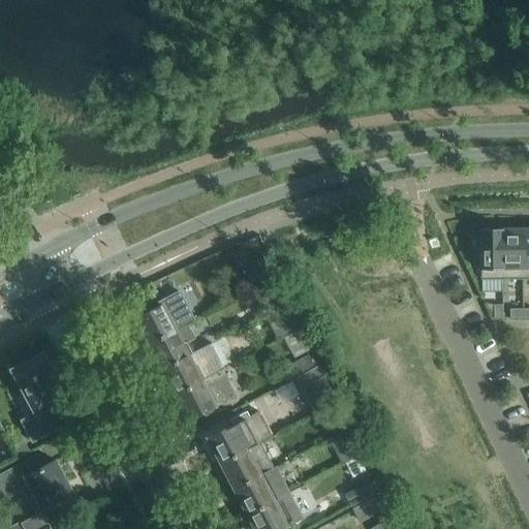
[(476,261),(480,260),(480,279),(501,279),(501,228),(479,229),(480,248),(476,248),(476,261)]
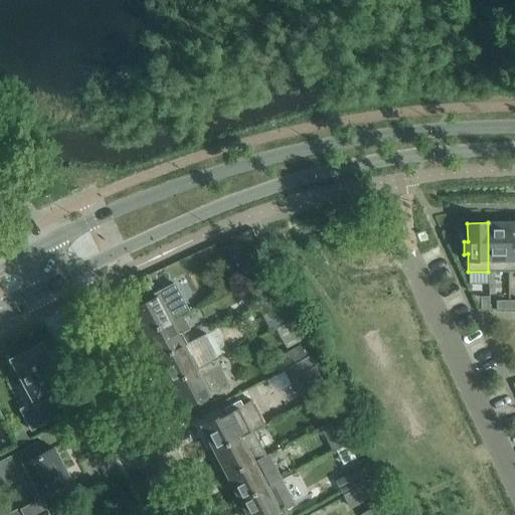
[(488,222),(488,272),(508,272),(508,222),(488,222)]
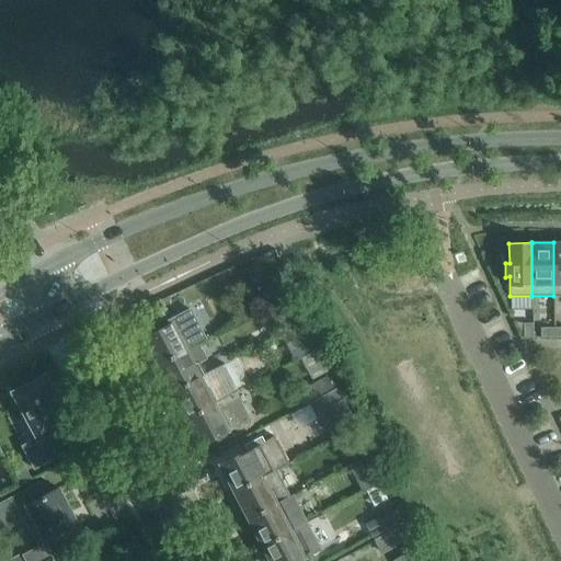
[(287,298),(286,295),(281,274),(265,278),(268,289),(254,294),(259,307),(287,298)]
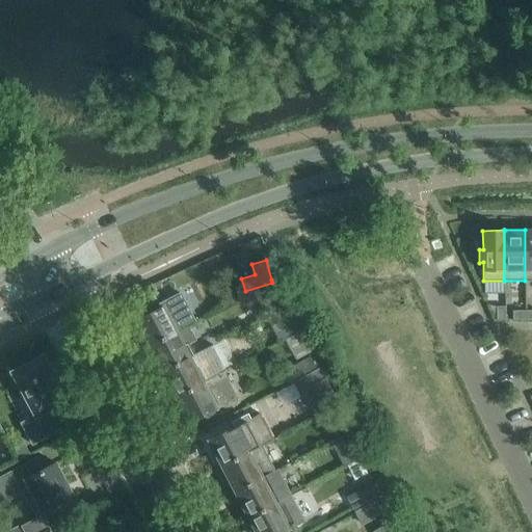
[(189,326),(189,325),(195,322),(180,293),(159,304),(160,308),(137,320),(143,333),(140,335),(148,348),(189,326)]
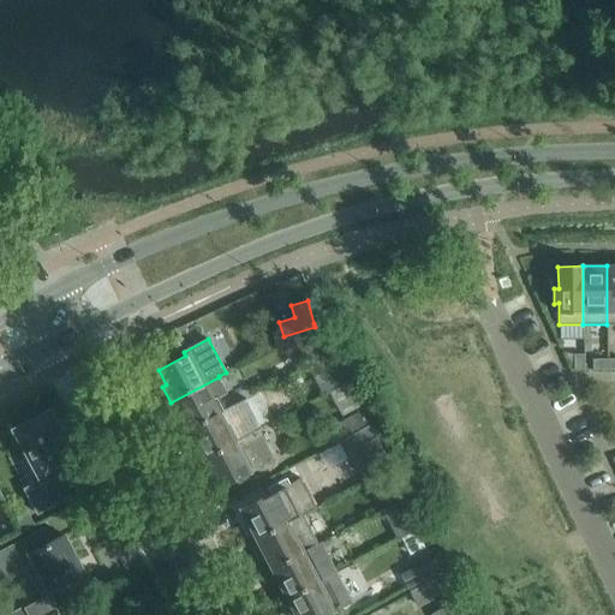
[(321,360),(332,354),(326,342),(315,348),(321,360)]
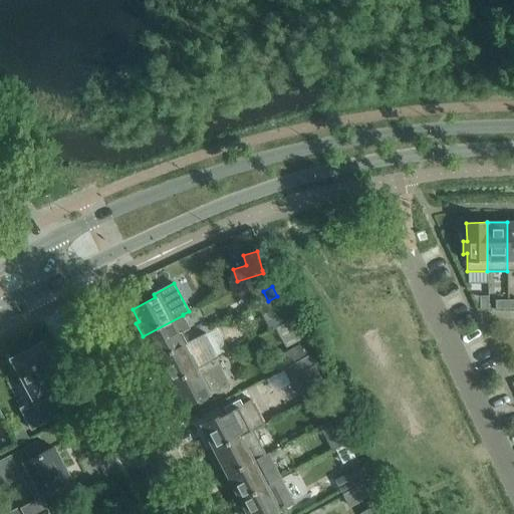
[(277,296),(268,301),(282,325),(290,320),(282,305),(282,304),(277,296)]
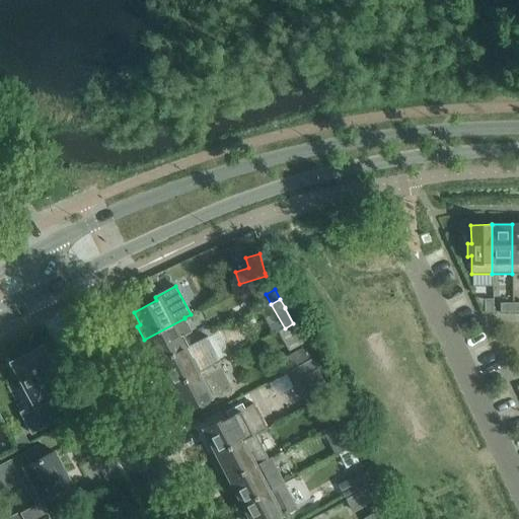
[(485,312),(493,312),(493,299),(485,299),(485,312)]
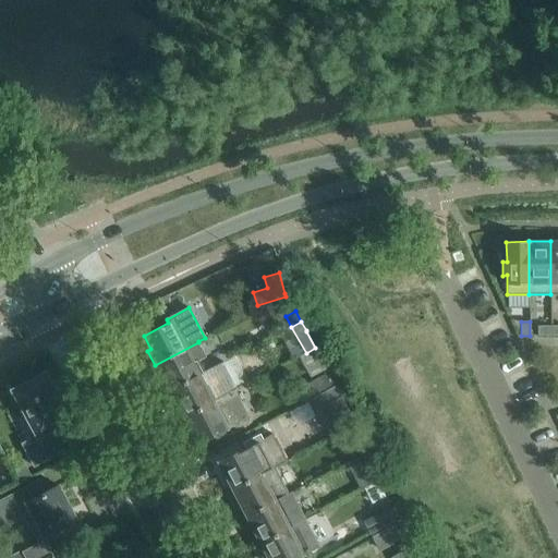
[(552,326),(537,326),(537,335),(552,335),(552,326)]
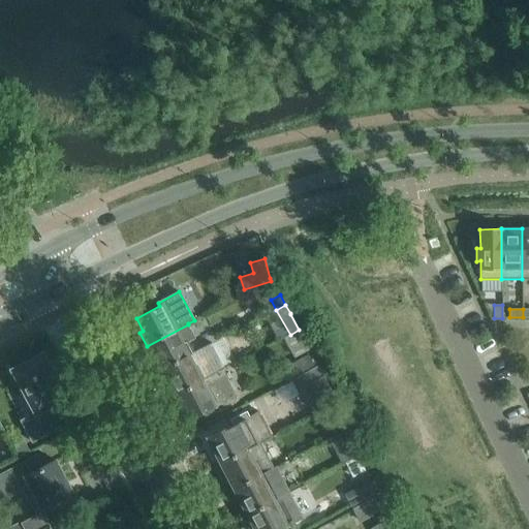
[(153,359),(156,356),(162,369),(201,348),(201,347),(192,352),(187,343),(196,339),(188,324),(147,346),(153,359)]
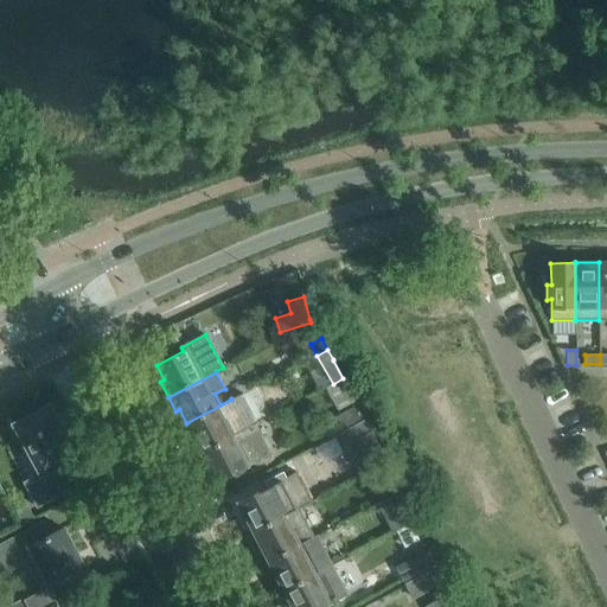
[(191,440),(198,455),(254,427),(242,406),(236,409),(231,400),(186,423),(195,439),(191,440)]
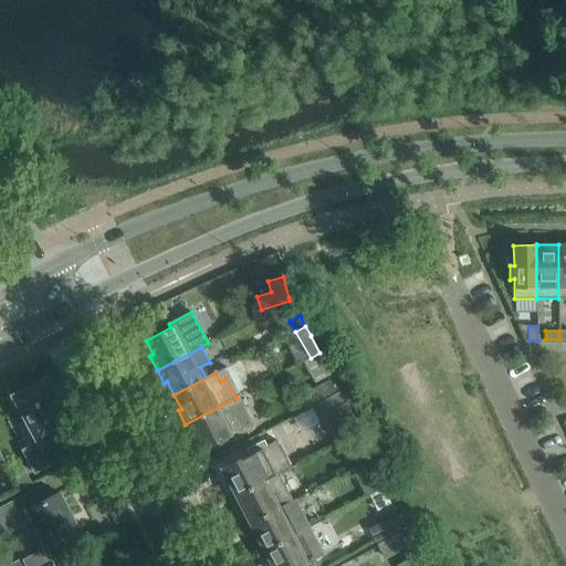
[(70,427),(61,410),(63,409),(55,395),(53,396),(44,379),(12,396),(38,442),(22,450),(34,473),(63,458),(54,443),(53,443),(50,437),(70,427)]
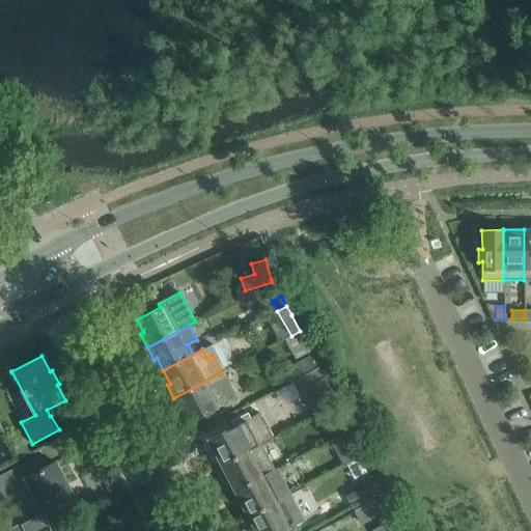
[(291,384),(317,370),(311,358),(285,371),(291,384)]
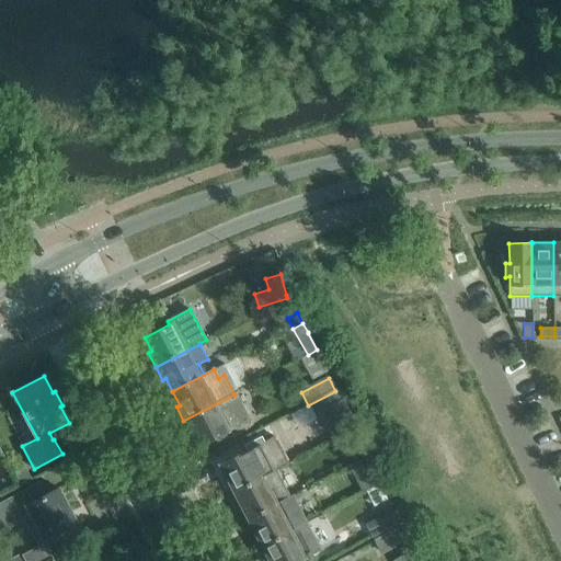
[(335,391),(313,402),(318,411),(340,400),(335,391)]
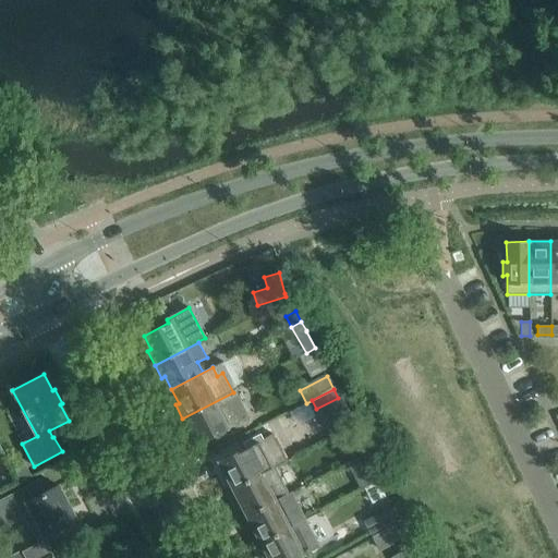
[(199,443),(219,433),(226,429),(227,432),(242,423),(241,422),(246,419),(233,392),(182,419),(190,432),(193,431),(199,443)]
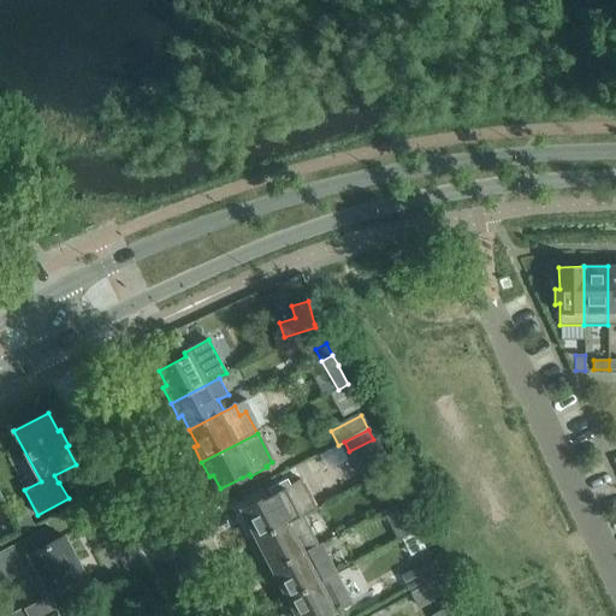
[(349,451),(347,452),(360,479),(388,465),(373,439),(349,451)]
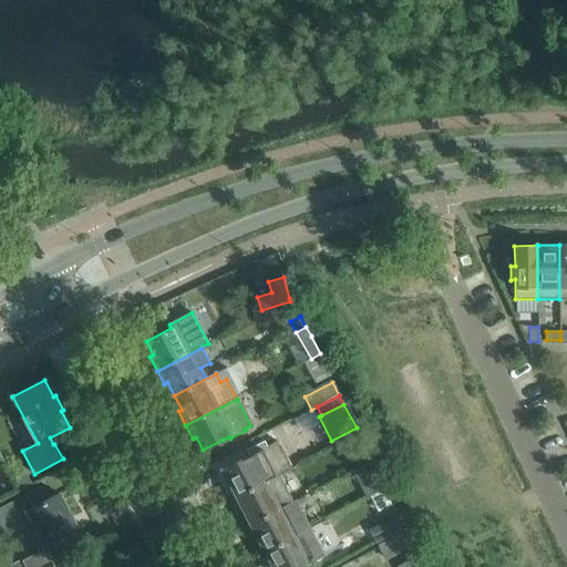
[(243,460),(223,470),(229,482),(225,484),(233,500),(279,475),(291,468),(277,441),(265,446),(263,442),(247,450),(249,454),(249,455),(243,460)]
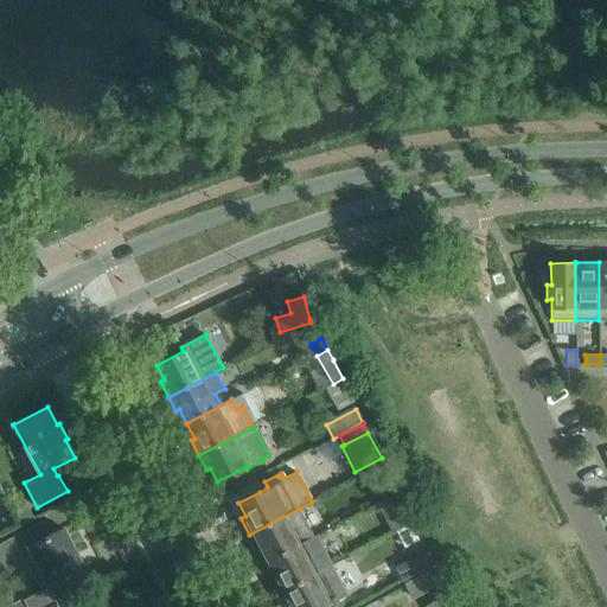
[(393,479),(381,485),(387,497),(398,491),(393,479)]
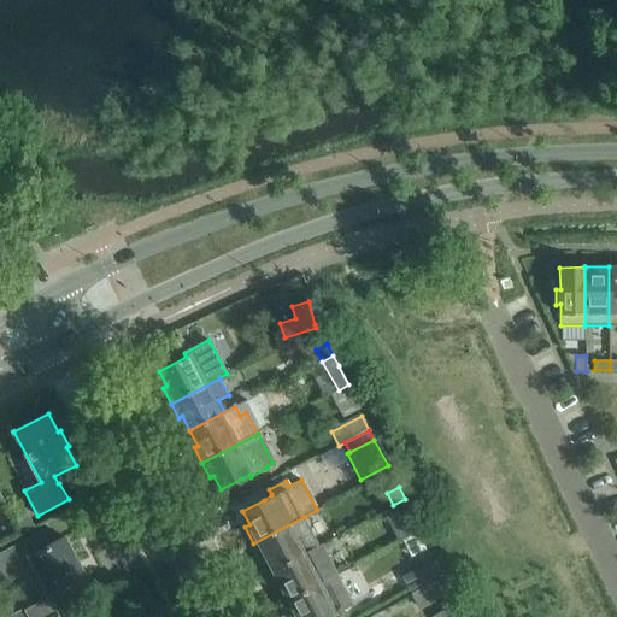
[(393,505),(386,509),(391,518),(410,509),(405,499),(393,505)]
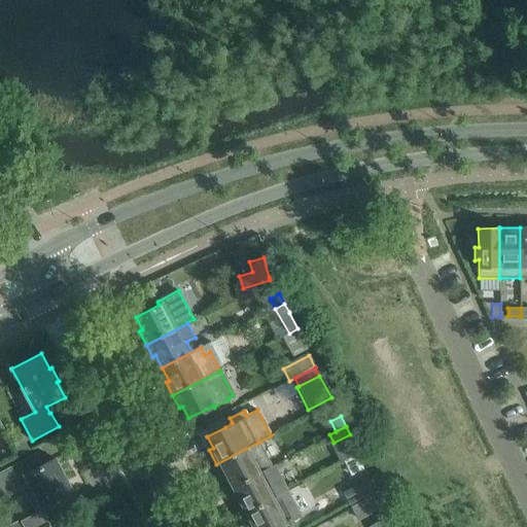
[(272,465),(267,456),(259,442),(216,464),(222,476),(226,473),(234,487),(276,465),(275,464),(272,465)]
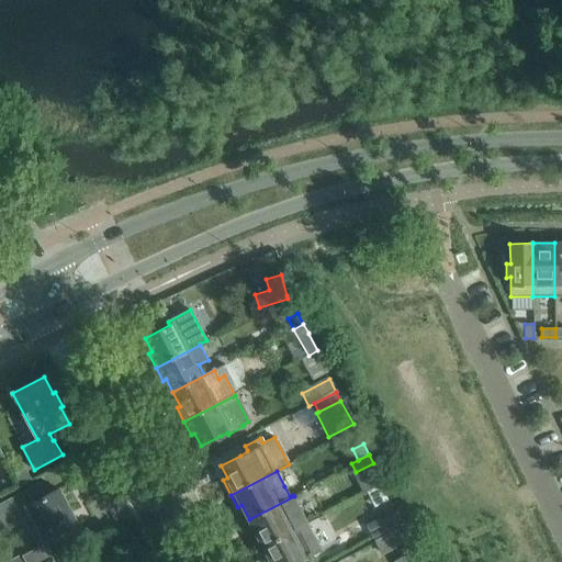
[(0,504),(0,521),(4,530),(24,520),(40,548),(22,557),(24,561),(45,561),(53,559),(46,544),(79,527),(59,491),(59,490),(47,496),(40,483),(0,504)]
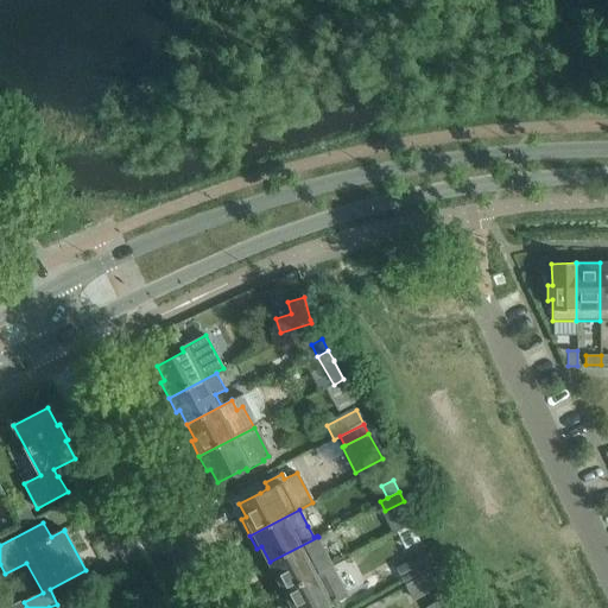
[(334,567),(318,537),(270,562),(277,576),(272,578),(280,594),(334,567)]
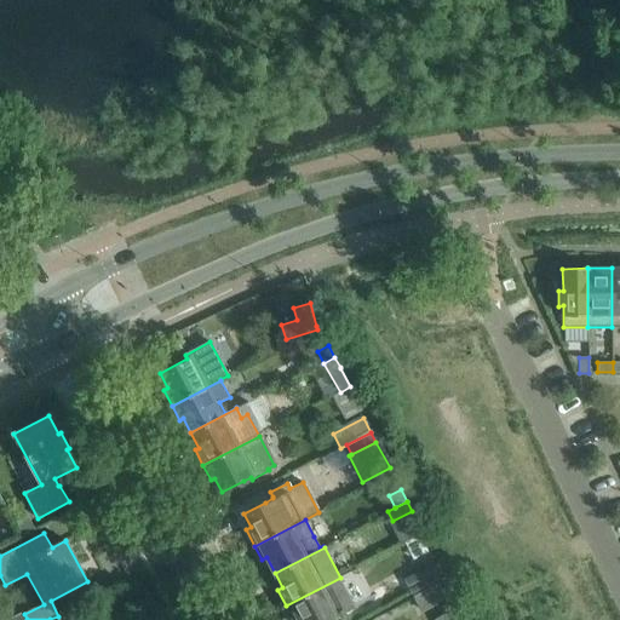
[(412,591),(442,577),(436,564),(406,579),(412,591)]
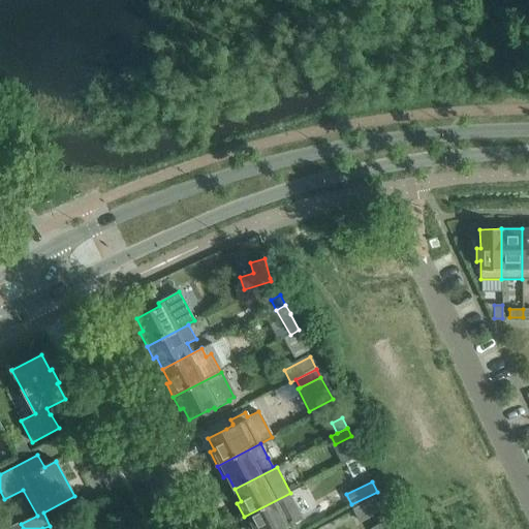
[(255,528),(281,528),(286,527),(304,518),(290,493),(244,517),(250,528),(254,527),(255,528)]
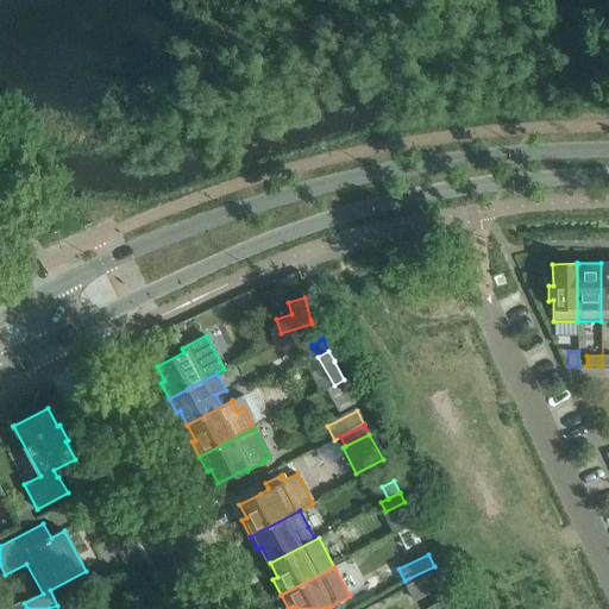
[(414,598),(443,584),(437,571),(407,586),(414,598)]
